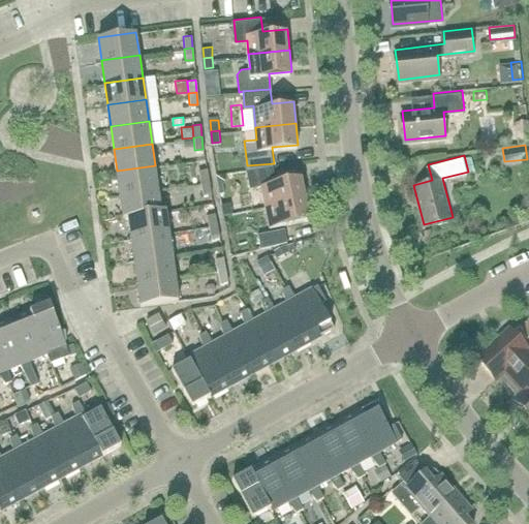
[(302,175),(277,179),(274,163),(247,168),(250,186),(262,184),(266,203),(306,195),(302,175)]
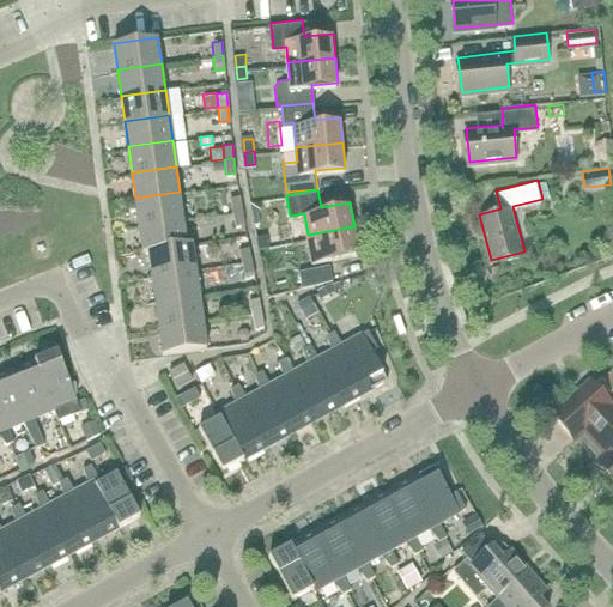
[(139,224),(183,218),(180,192),(135,198),(139,224)]
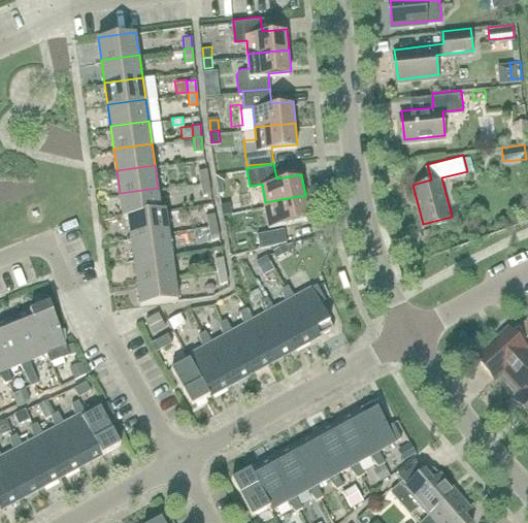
[(200,182),(208,180),(206,167),(198,169),(200,182)]
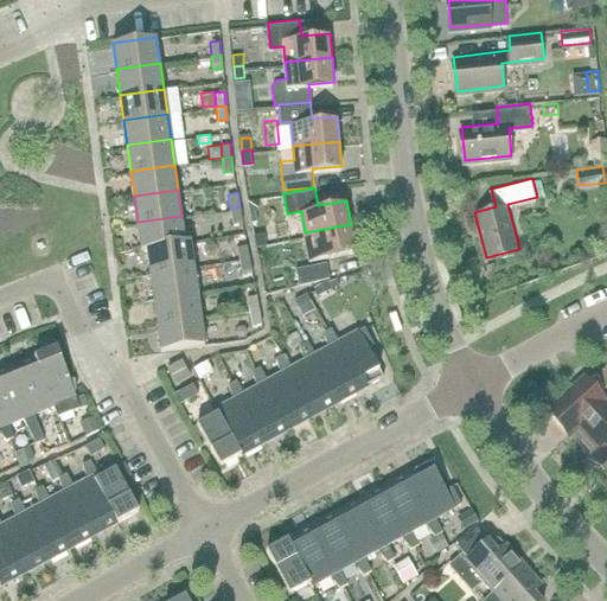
[(230,209),(232,223),(242,221),(240,206),(230,209)]
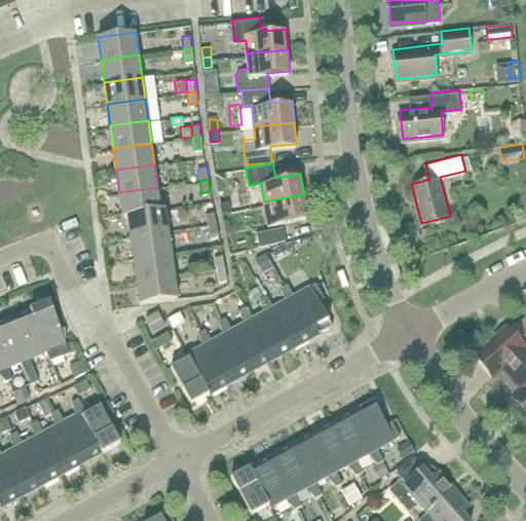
[(160,209),(160,208),(157,187),(119,192),(123,215),(127,214),(160,209)]
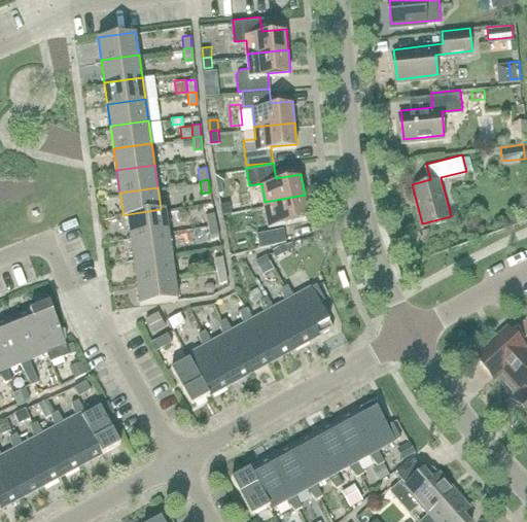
[(305,195),(265,202),(269,223),(309,216),(305,195)]
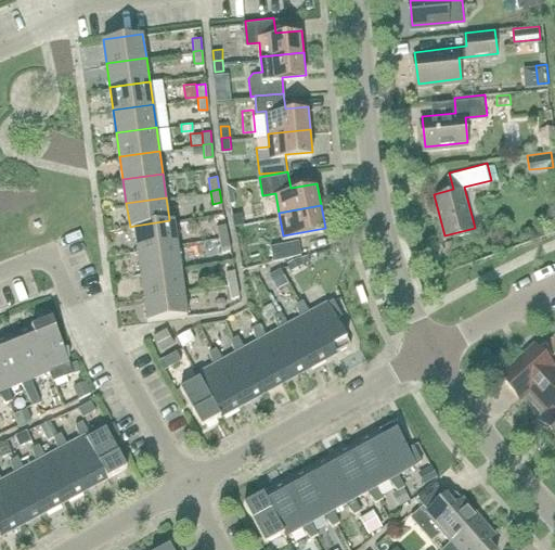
[(233,210),(235,222),(244,220),(242,209),(233,210)]
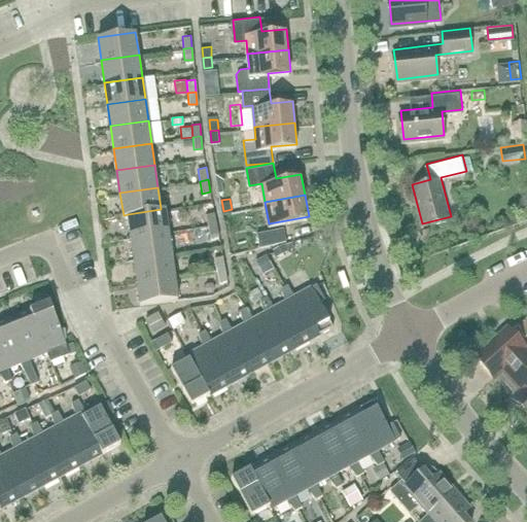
[(131,236),(169,231),(165,208),(161,208),(161,209),(128,214),(131,236)]
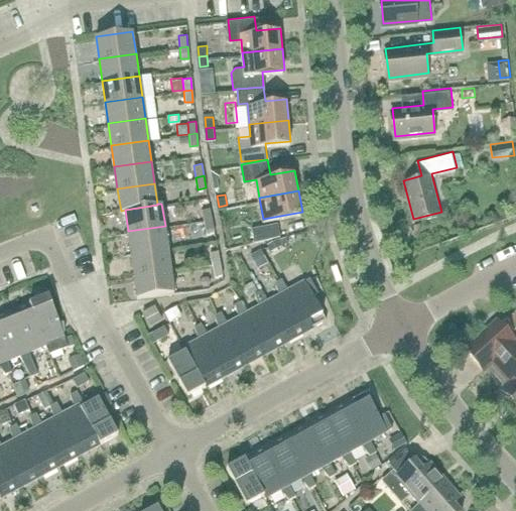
[(204,221),(212,219),(210,207),(201,209),(204,221)]
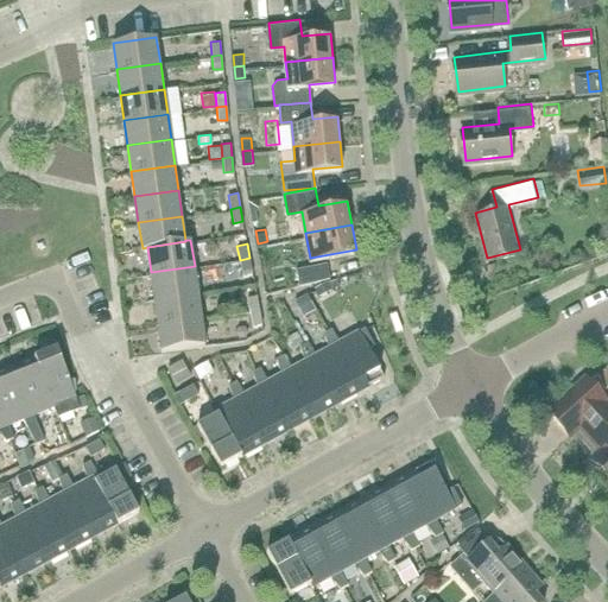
[(240,260),(242,274),(253,272),(249,258),(240,260)]
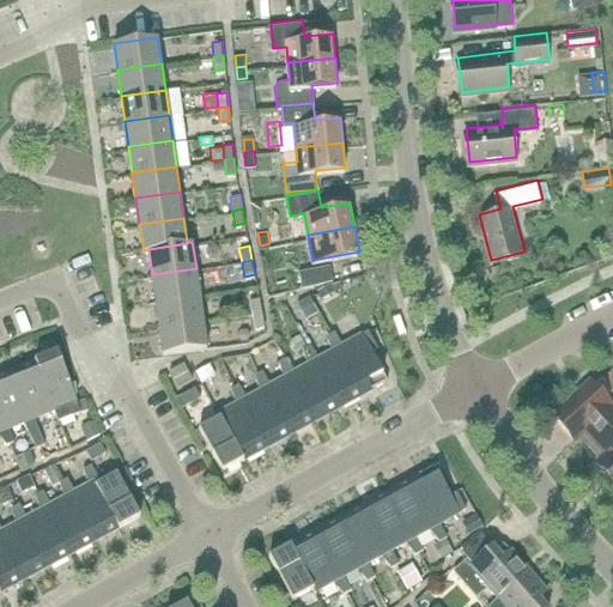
[(302,284),(317,280),(334,277),(331,261),(298,268),(302,284)]
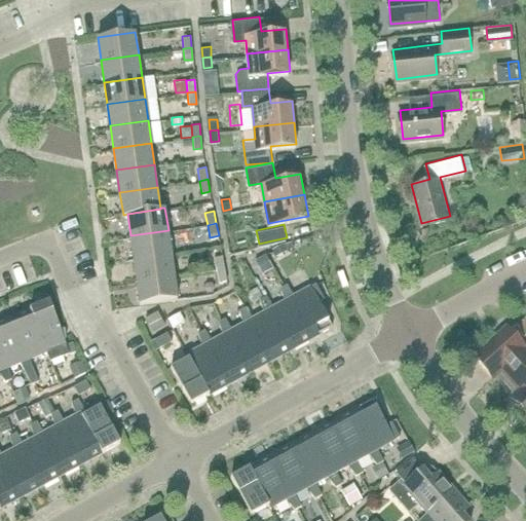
[(134,257),(172,252),(168,230),(130,235),(134,257)]
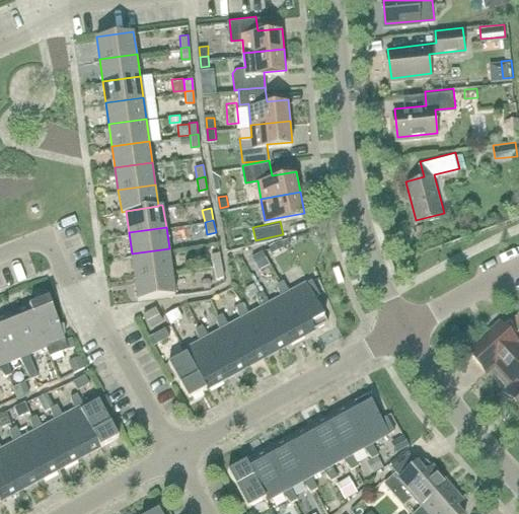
[(279,236),(268,242),(270,245),(272,249),(283,243),(279,236)]
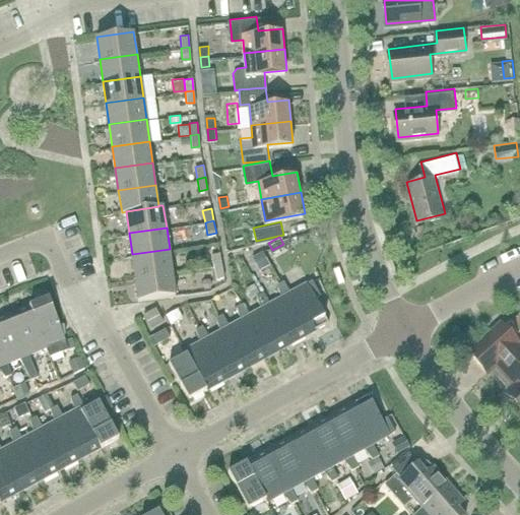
[(135,276),(173,271),(170,249),(132,254),(135,276)]
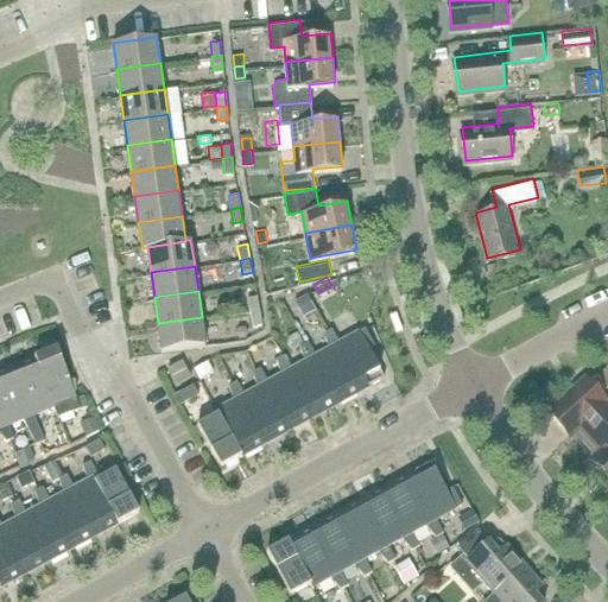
[(305,291),(293,297),(302,312),(314,306),(312,305),(306,293),(305,291)]
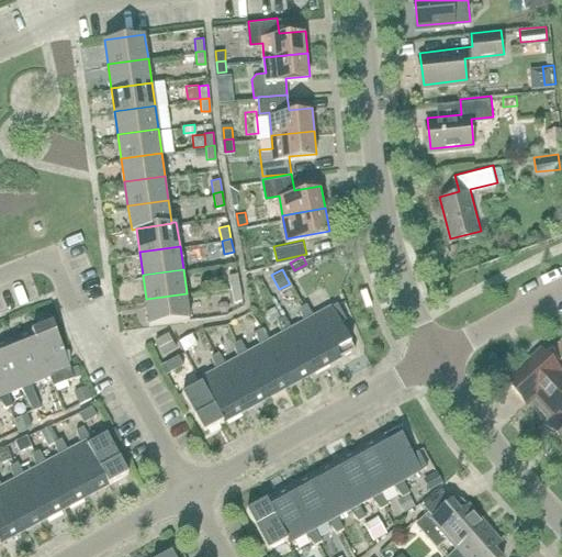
[(231,287),(239,285),(236,271),(227,274),(231,287)]
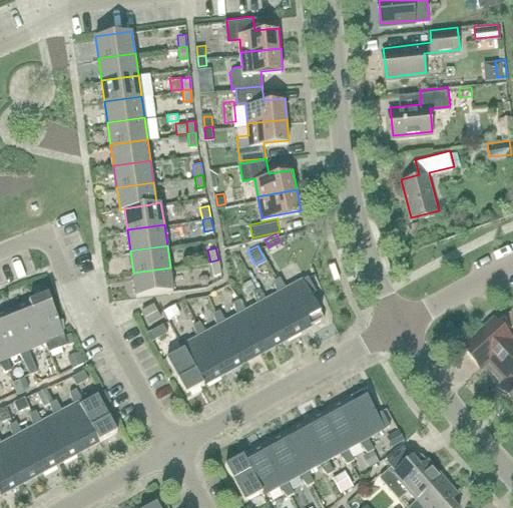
[(210,262),(212,274),(220,272),(218,260),(210,262)]
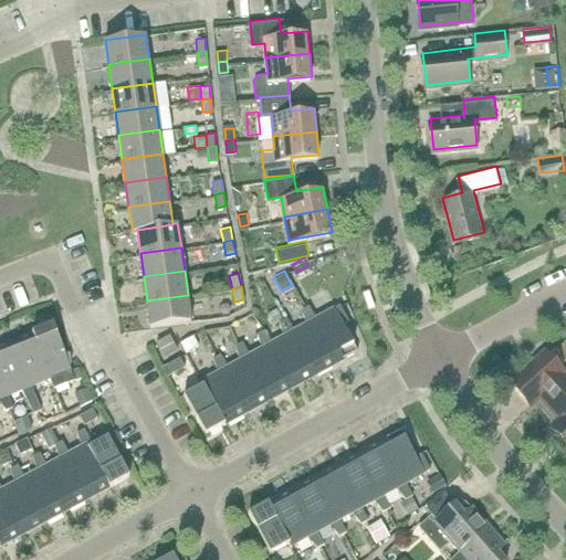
[(152,325),(191,319),(188,295),(147,300),(152,325)]
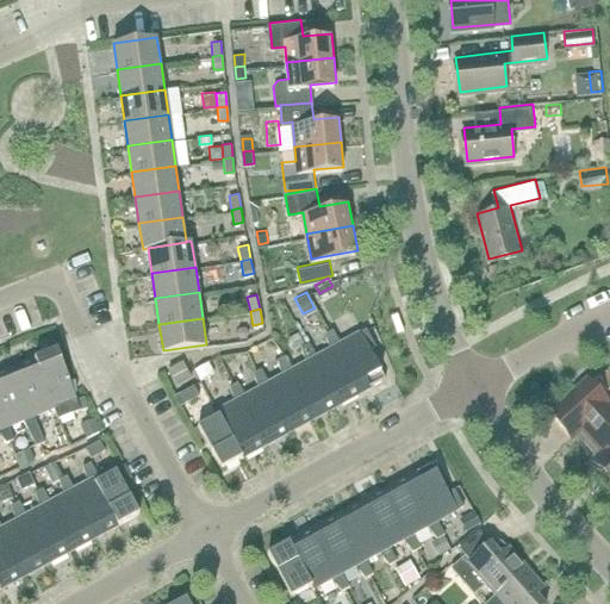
[(335,341),(361,388),(386,375),(371,346),(377,342),(367,324),(341,338),(335,341)]
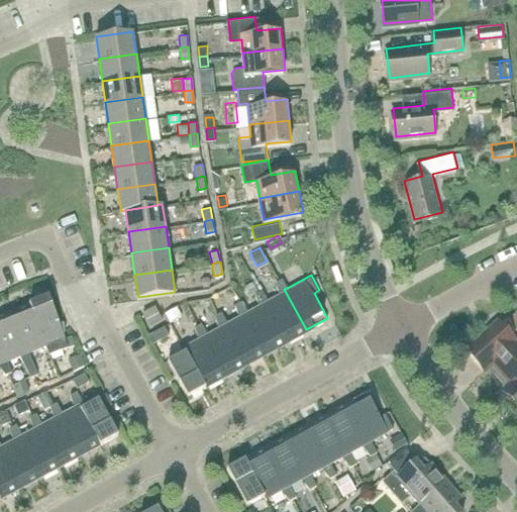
[(284,289),(289,287),(283,276),(276,280),(280,292),(269,298),(264,300),(286,340),(306,329),(284,289)]
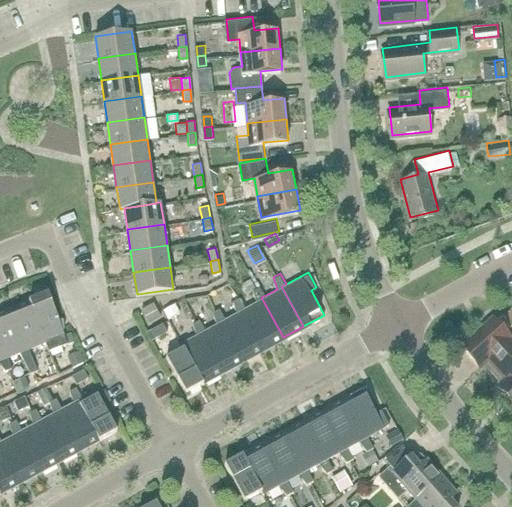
[(250,278),(244,281),(248,289),(254,286),(250,278)]
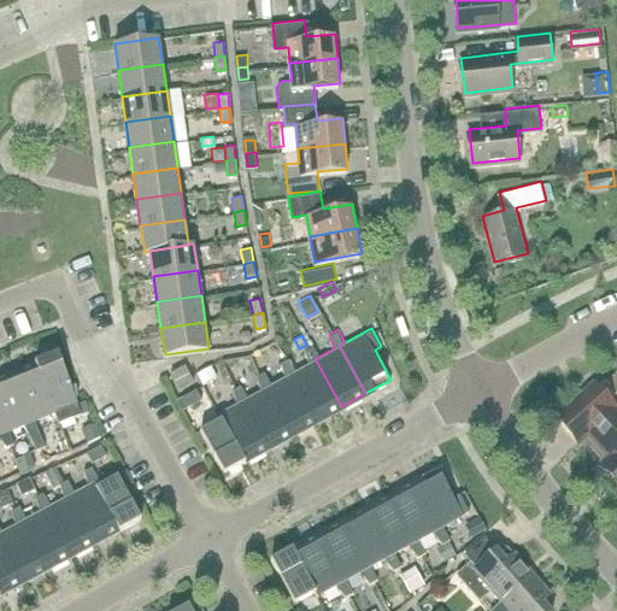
[(315,358),(321,356),(313,342),(305,346),(310,362),(297,369),(292,371),(317,419),(341,406),(315,358)]
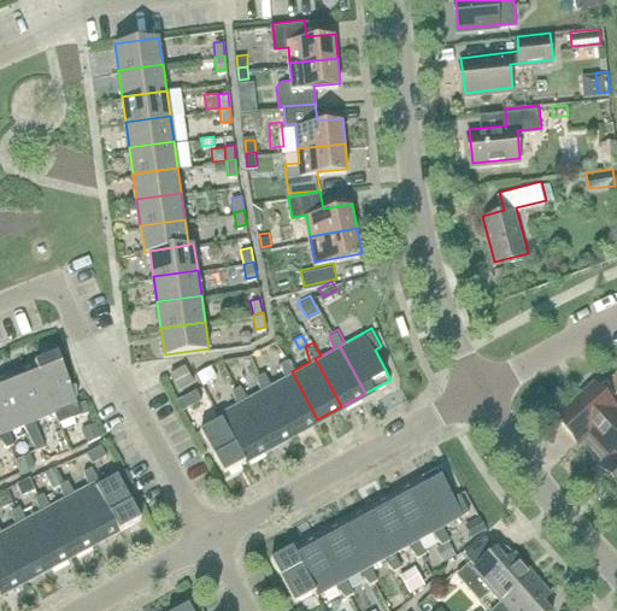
[(59,422),(82,412),(59,352),(36,360),(56,411),(59,422)]
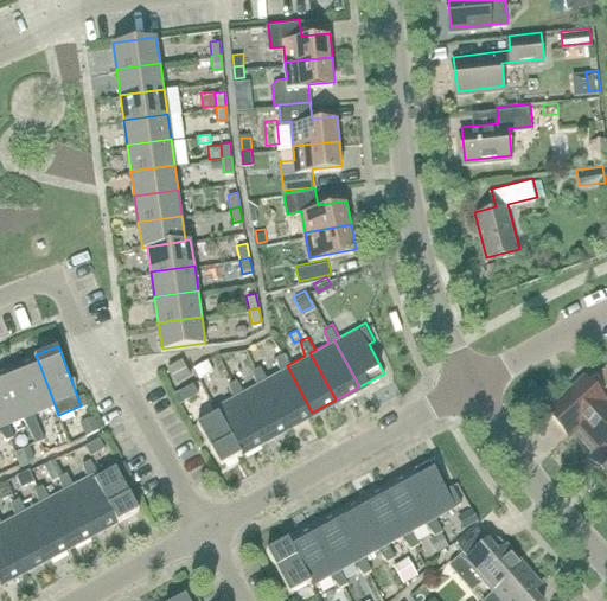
[(287,365),(292,363),(285,350),(276,355),(280,369),(267,376),(263,378),(288,424),(312,413),(287,365)]
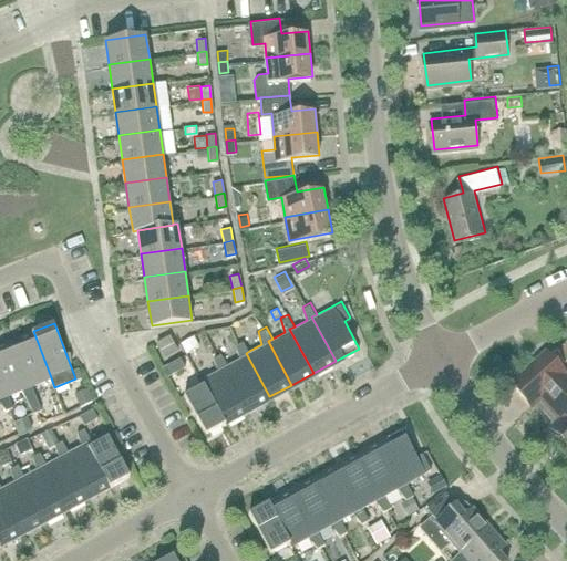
[(28,386),(32,384),(51,377),(33,331),(10,341),(28,386)]
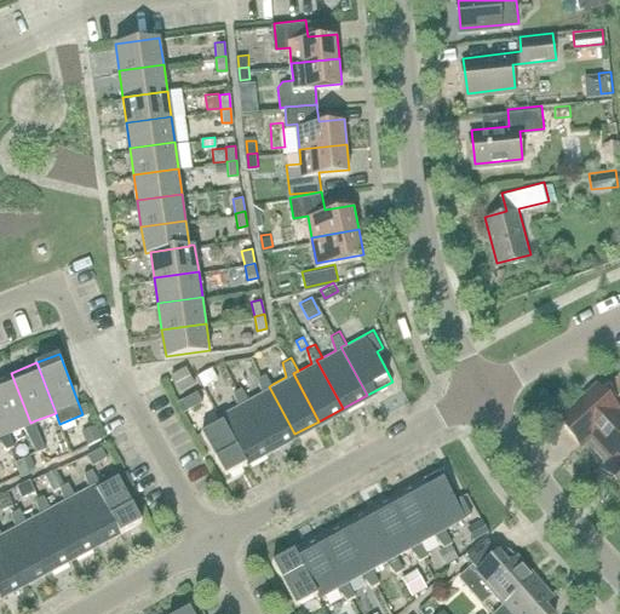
[(187,367),(171,376),(179,394),(195,385),(187,367)]
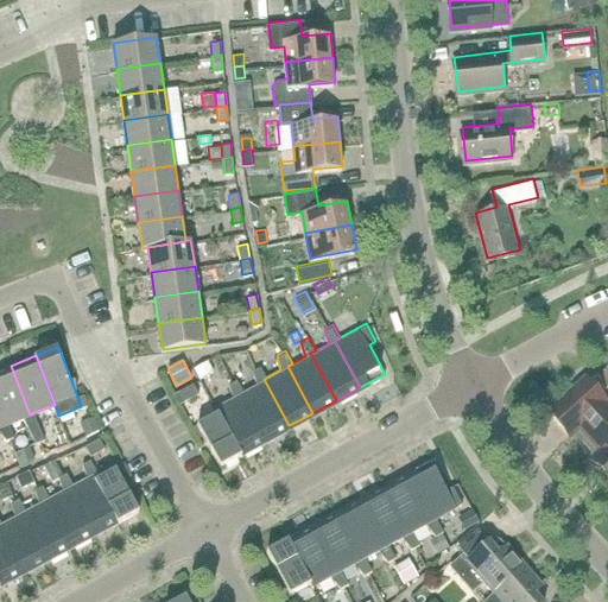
[(196,368),(201,376),(213,371),(208,362),(196,368)]
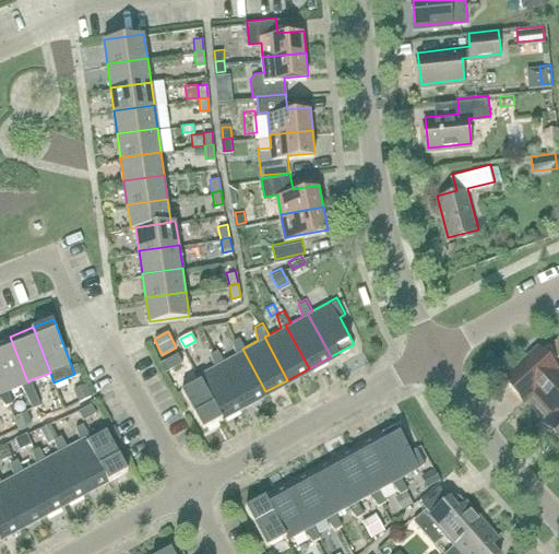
[(242,349),(246,346),(239,334),(233,339),(237,352),(225,358),(221,361),(244,403),(265,391),(242,349)]
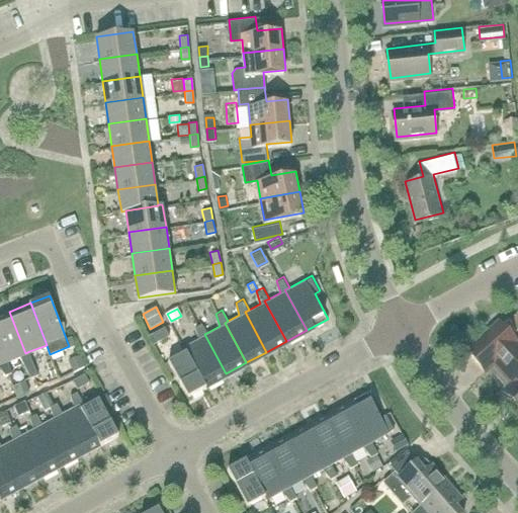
[(517,310),(508,316),(514,330),(517,328),(517,310)]
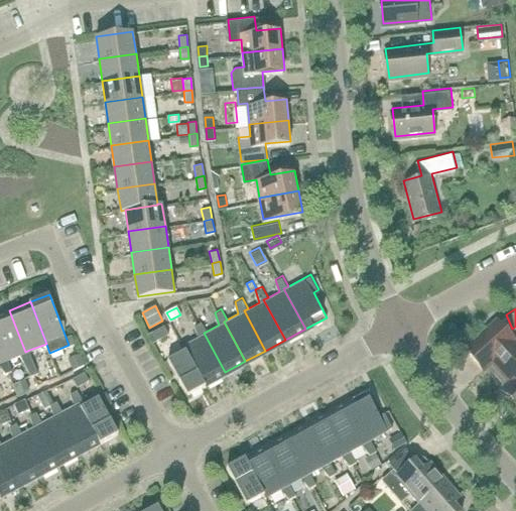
[(9,310),(0,313),(0,350),(4,360),(9,358),(21,354),(26,364),(34,361),(29,350),(25,352),(9,310)]
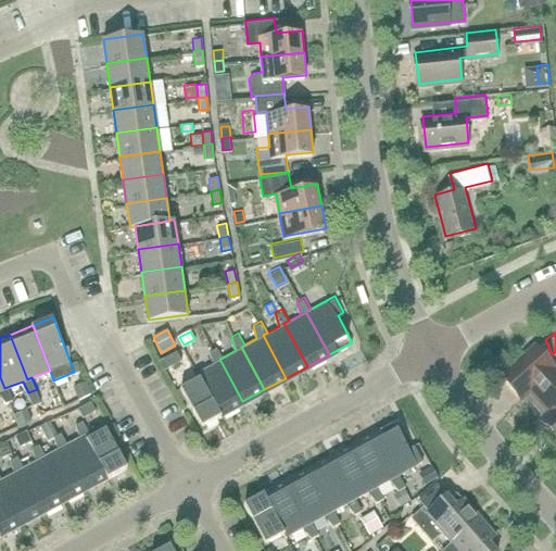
[(555,364),(535,342),(506,368),(527,391),(531,388),(550,409),(541,416),(555,433),(555,364)]
